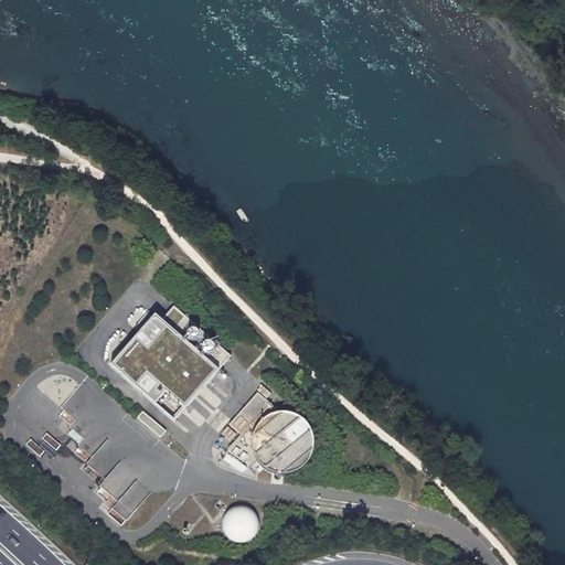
[(149,318),(103,368),(167,425),(226,360),(194,330),(195,330),(170,308),(156,323),(149,318)]
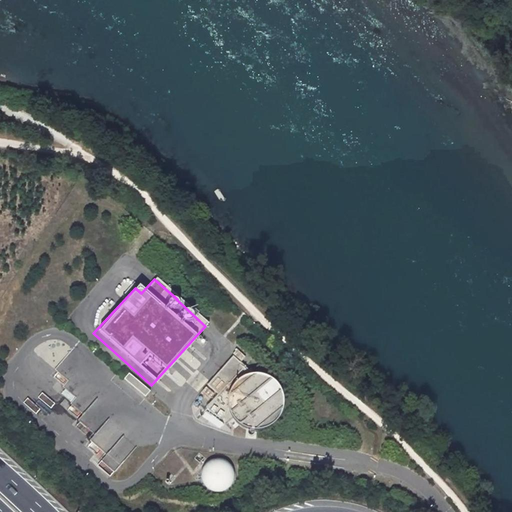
[(115,292),(123,299),(132,288),(124,281),(115,292)]
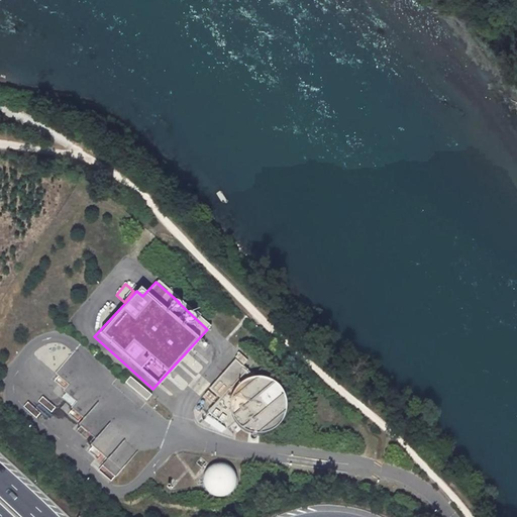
[(285,417),(287,411),(287,406),(286,400),(285,395),(282,390),(279,386),(274,383),(269,380),(264,379),(259,378),(255,379),(235,360),(210,389),(220,398),(232,390),(234,392),(232,396),(231,401),(230,407),(231,412),(232,417),(235,422),(239,426),(243,430),(248,432),(253,434),(259,434),(265,434),(270,432),(275,429),(279,426),(282,421),(285,417)]
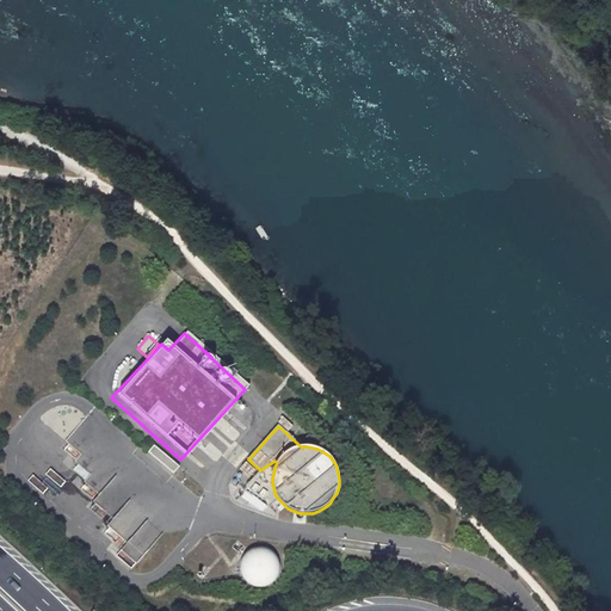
[(167,480),(178,464),(149,446),(144,455),(161,464),(155,473),(167,480)]
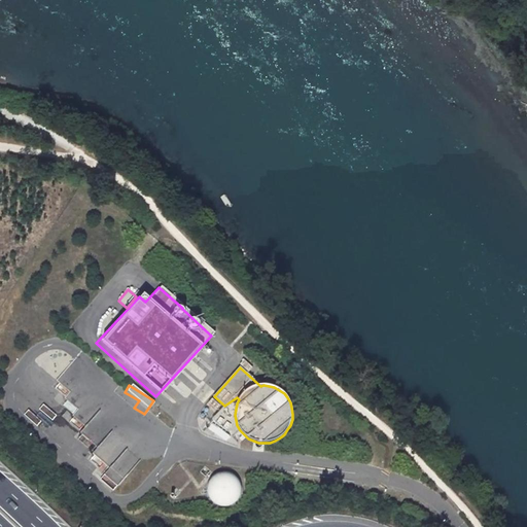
[(206,431),(225,441),(229,434),(209,425),(206,431)]
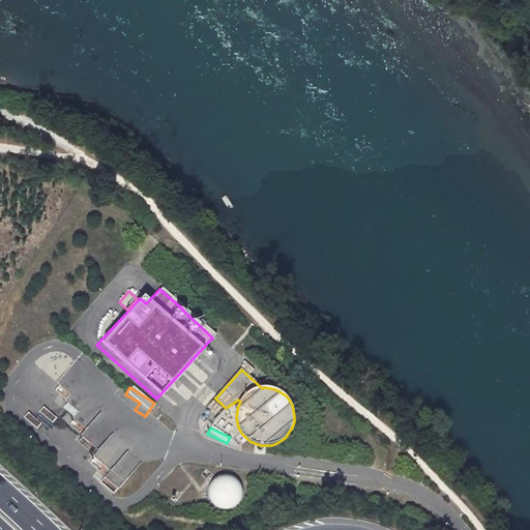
[(102,466),(97,474),(121,489),(142,455),(110,435),(93,461),(102,466)]
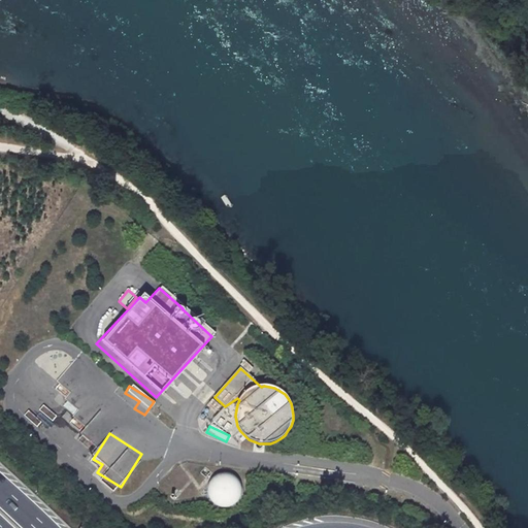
[(209,482),(208,485),(207,488),(207,491),(207,494),(209,498),(210,500),(212,503),(216,505),(219,506),(222,507),(226,507),(229,507),(232,506),(235,504),(237,502),(239,499),(241,496),(242,493),(242,490),(241,486),(240,483),(238,480),(236,477),(234,475),(231,474),(227,473),(224,473),(221,473),(218,474),(215,476),(211,479),(209,482)]
